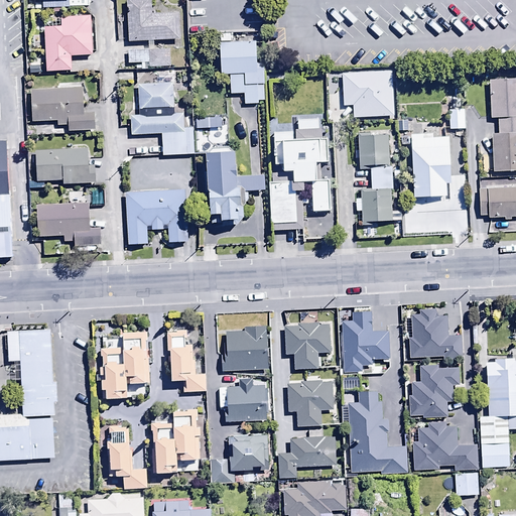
[(152,0),(124,0),(127,42),(179,39),(178,36),(180,35),(179,11),(153,13),(152,0)]
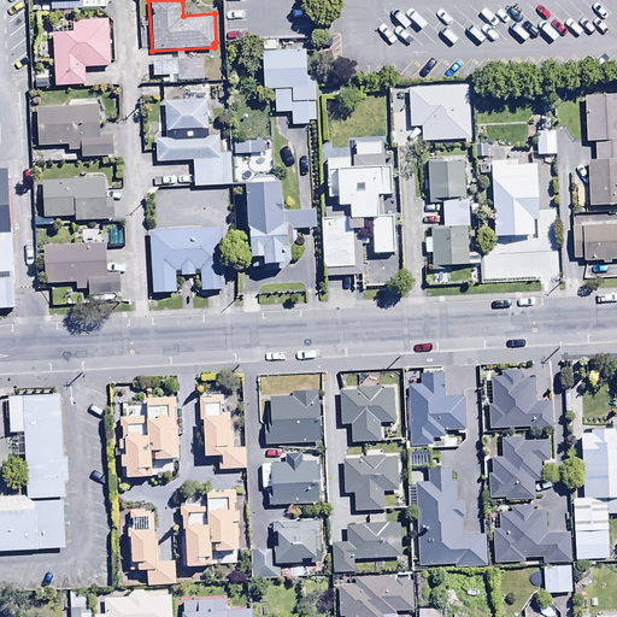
[(107,19),(72,21),(72,24),(52,24),(54,88),(83,87),(83,68),(110,68),(107,19)]
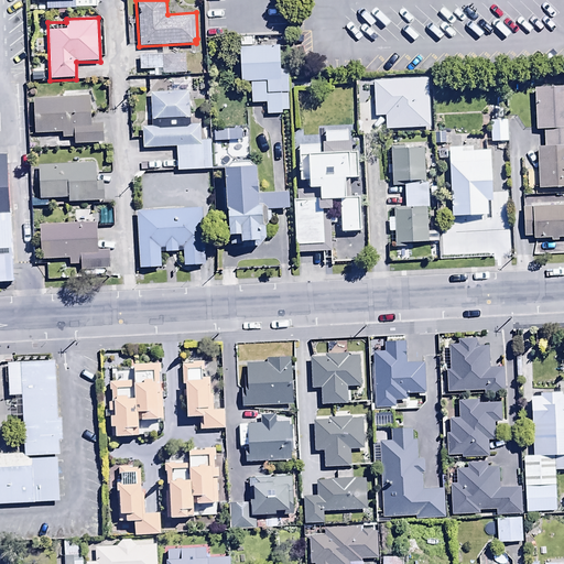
[(279,45),(239,47),(240,82),(249,80),(250,104),(264,102),(266,115),(282,114),(282,109),(288,109),(285,71),(280,71),(279,45)]
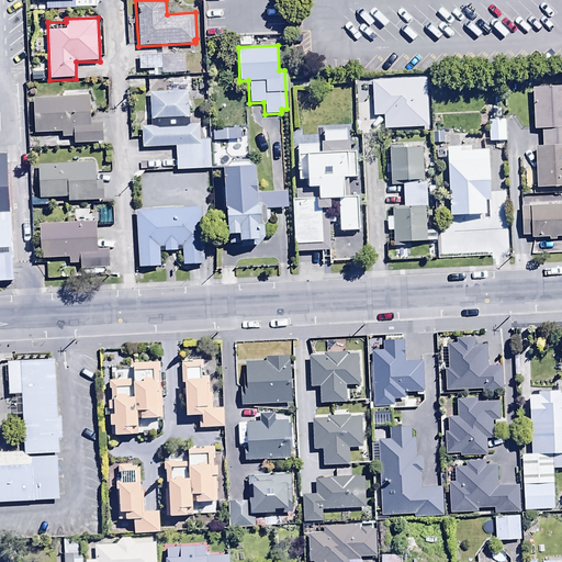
[(184,55),(139,56),(139,69),(154,68),(154,76),(158,76),(157,69),(161,69),(161,75),(184,74),(184,55)]
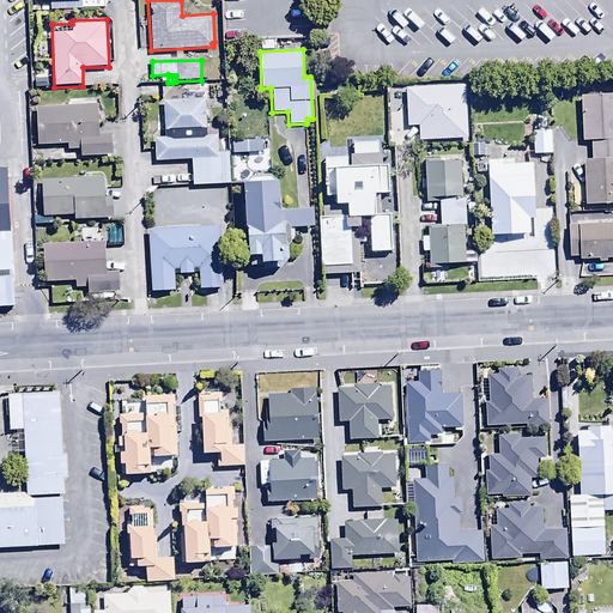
[(466,85),(405,87),(406,127),(419,127),(419,140),(462,139),(462,143),(468,143),(466,85)]
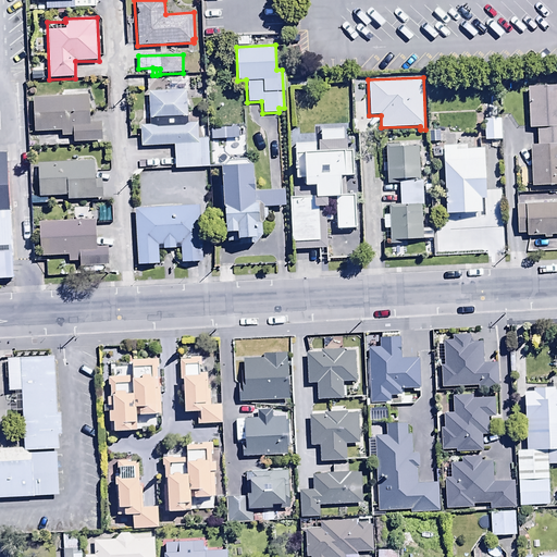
[(149,90),(149,116),(187,116),(187,94),(188,94),(188,81),(170,81),(170,90),(149,90)]
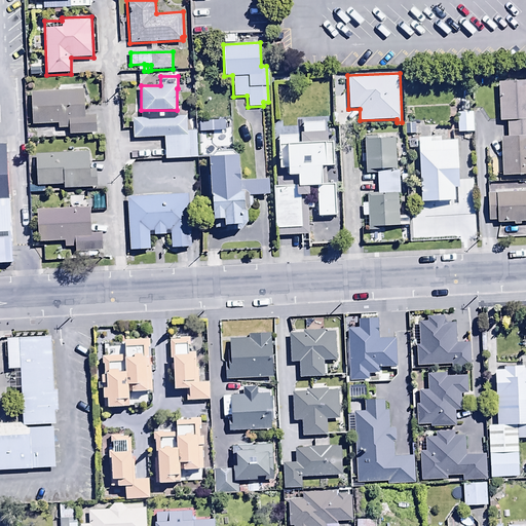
[(500,120),(506,120),(508,137),(500,138),(502,177),(525,175),(525,79),(498,81),(500,120)]
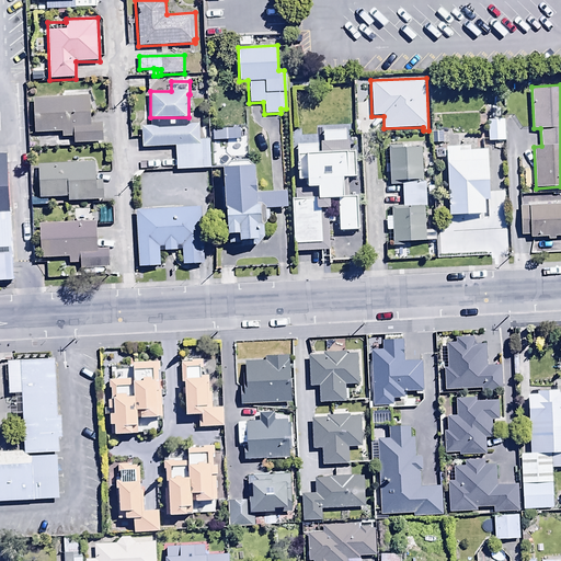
[(63,96),(33,98),(34,132),(61,130),(61,137),(73,137),(73,142),(101,141),(101,124),(90,124),(89,92),(63,93),(63,96)]
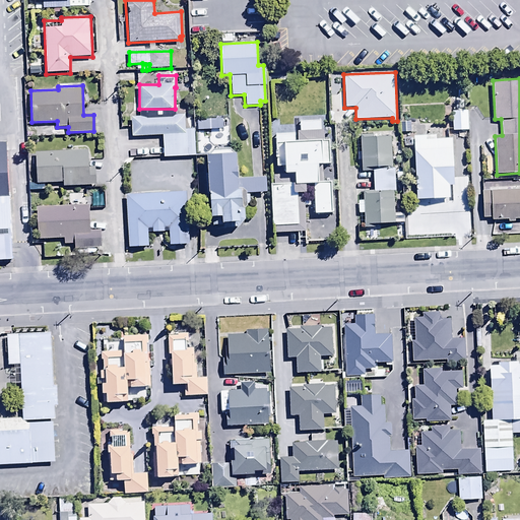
[(467,112),(452,112),(452,131),(467,131),(467,112)]
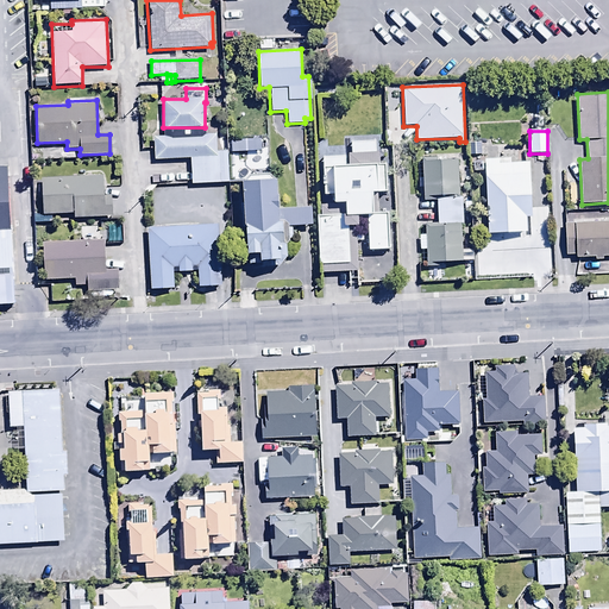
[(231,182),(227,150),(217,151),(215,135),(152,137),(152,143),(155,143),(155,159),(190,158),(192,183),(231,182)]
